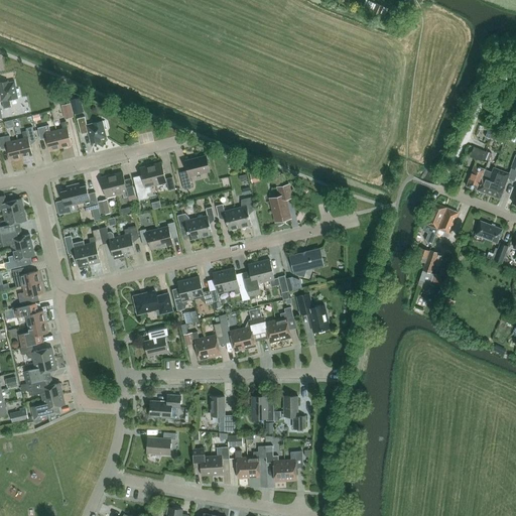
[(384,18),(388,8),(376,4),(373,13),(384,18)]
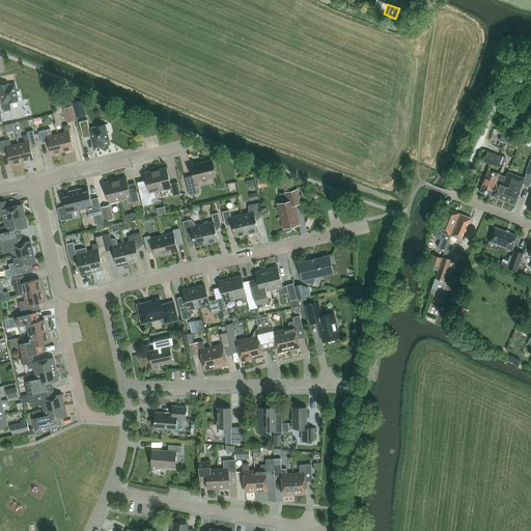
[(10,103),(21,100),(19,91),(17,91),(15,84),(2,86),(1,85),(0,85),(0,96),(1,104),(2,104),(3,112),(11,110),(10,103)]
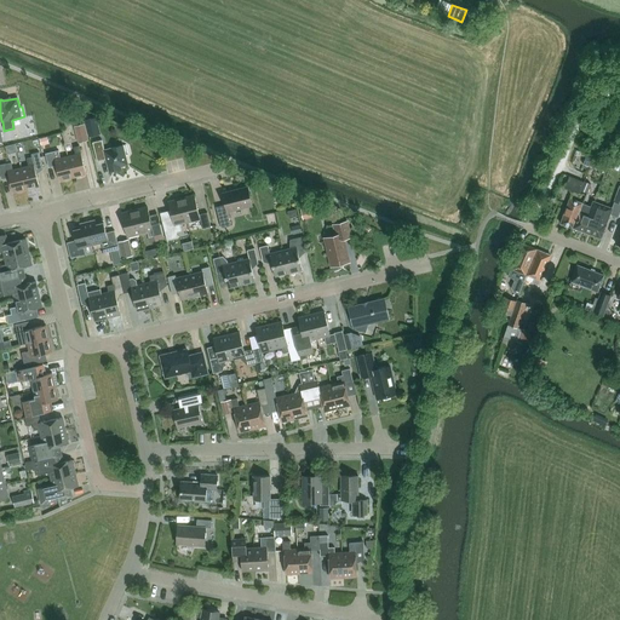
[(84,124),(81,118),(72,120),(74,126),(73,126),(78,143),(89,141),(84,124)]
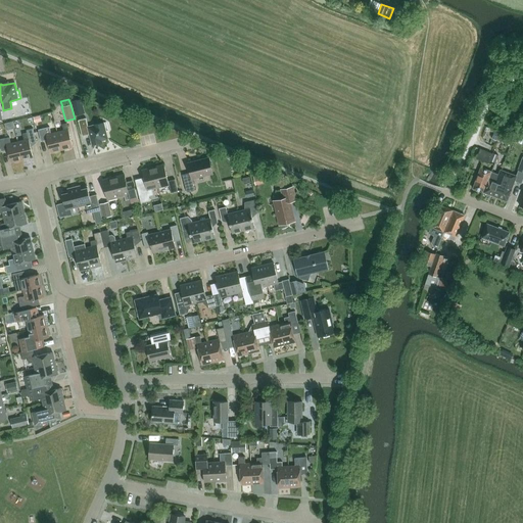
[(75,115),(81,114),(78,100),(70,101),(75,115)]
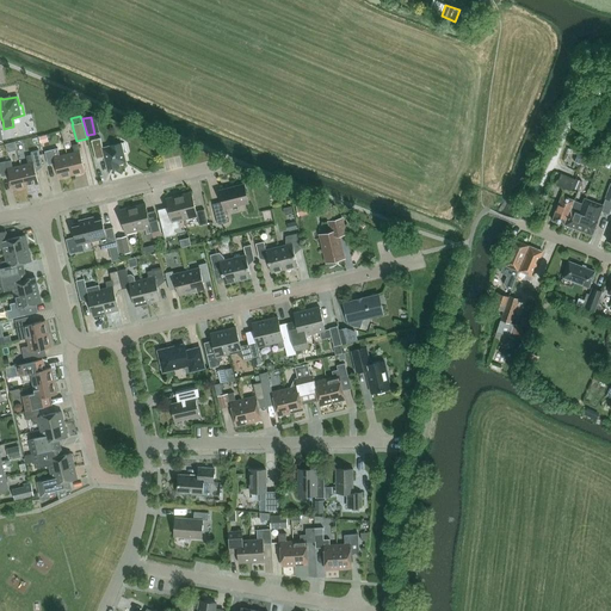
[(124,153),(127,153),(124,142),(103,148),(100,139),(91,141),(96,160),(104,158),(107,168),(111,168),(111,166),(127,162),(124,153)]
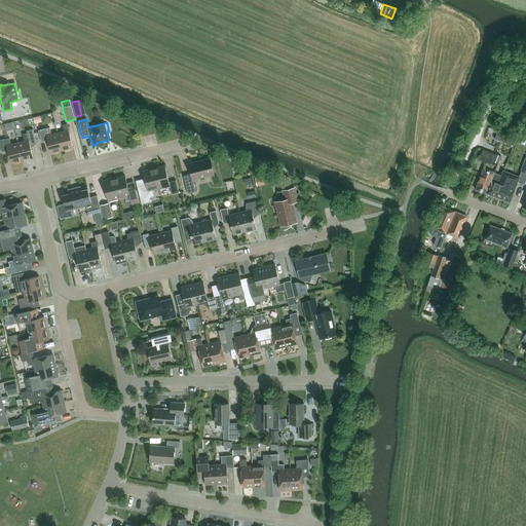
[(62,151),(73,148),(69,129),(67,123),(63,124),(64,132),(58,133),(62,151)]
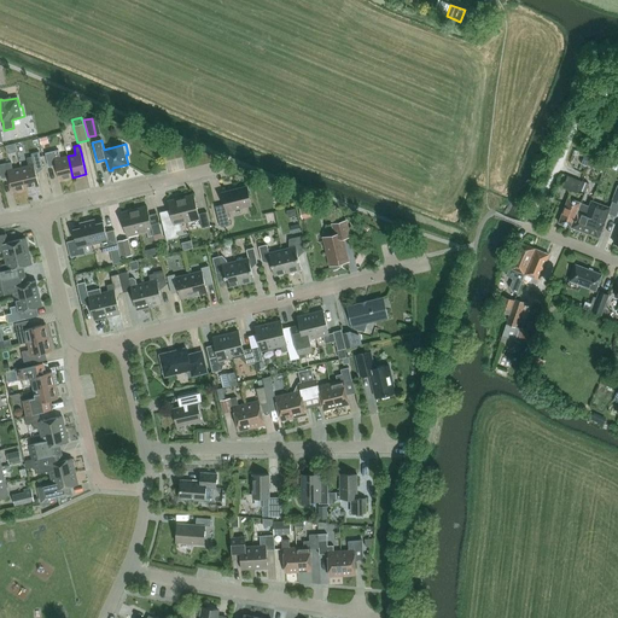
[(73,178),(68,156),(60,158),(58,150),(45,153),(48,167),(56,165),(59,180),(73,178)]
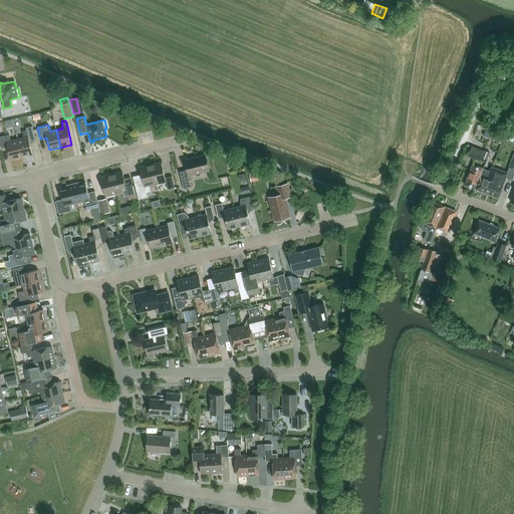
[(29,142),(36,140),(32,126),(25,127),(26,131),(22,132),(23,138),(17,140),(21,157),(32,155),(29,142)]
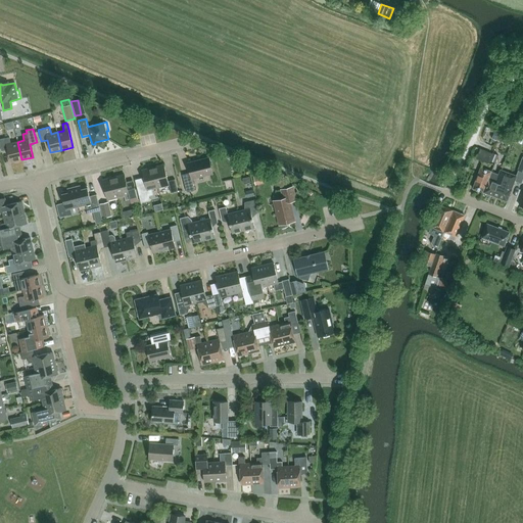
[(511,137),(493,131),(491,138),(509,144),(511,137)]
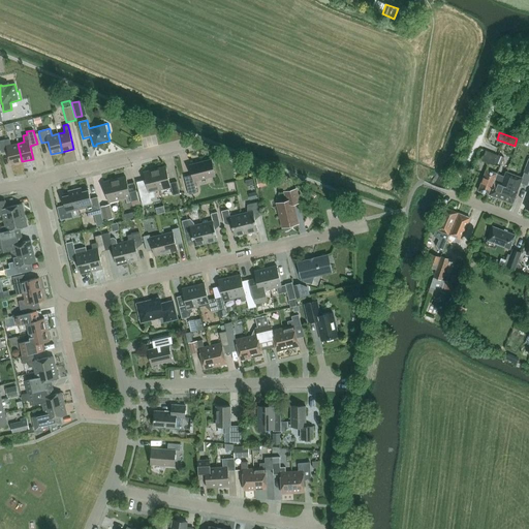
[(22,161),(18,144),(11,145),(9,138),(5,139),(0,141),(0,148),(1,153),(7,151),(10,164),(22,161)]
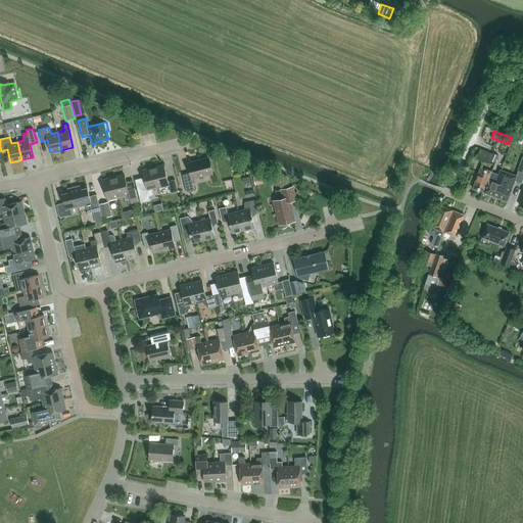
[(491,153),(479,148),(475,158),(487,163),(491,153)]
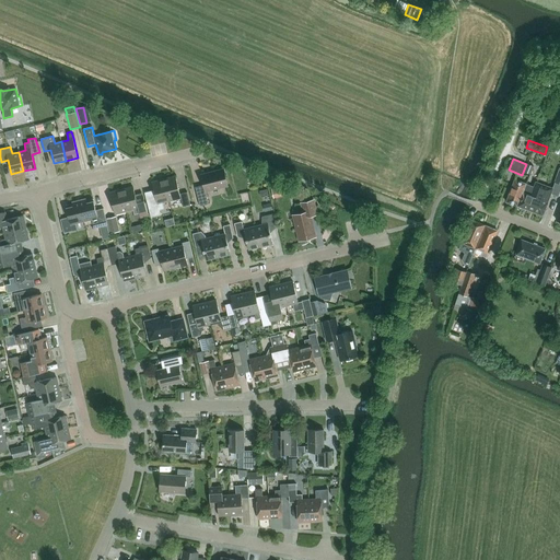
[(533,166),(526,163),(523,172),(529,175),(533,166)]
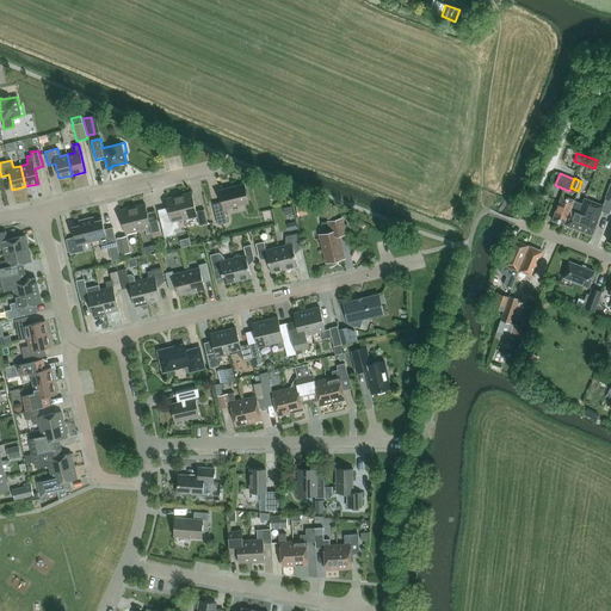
[(224,209),(248,203),(245,184),(220,191),(222,202),(213,204),(218,224),(228,222),(224,209)]
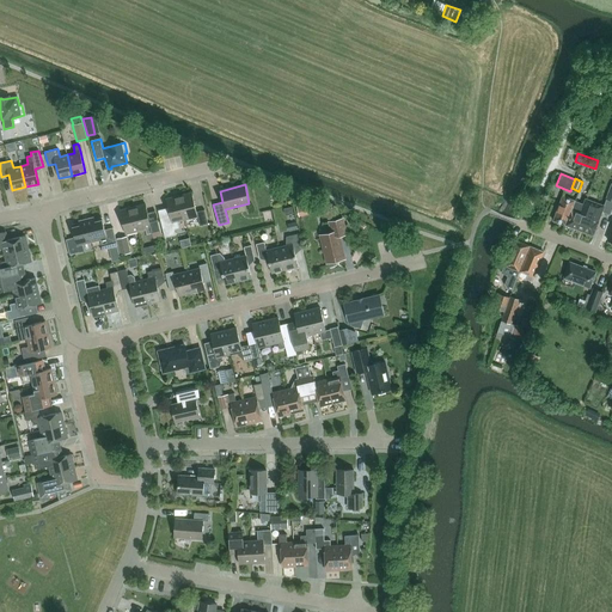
[(200,226),(208,224),(204,209),(196,212),(191,193),(179,196),(184,219),(197,216),(200,226)]
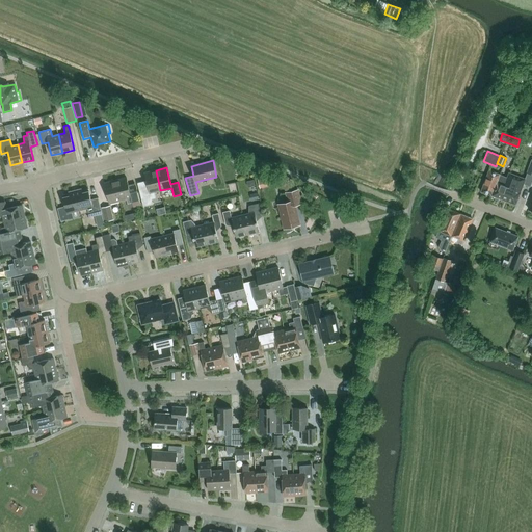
[(150,193),(160,190),(156,170),(144,174),(150,193)]
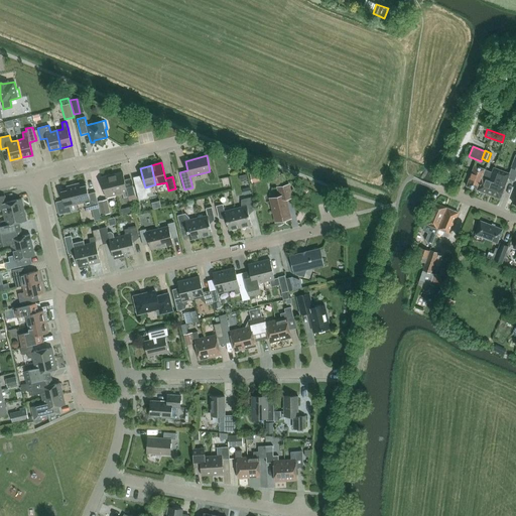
[(482,176),(485,169),(475,165),(467,186),(477,189),(482,176)]
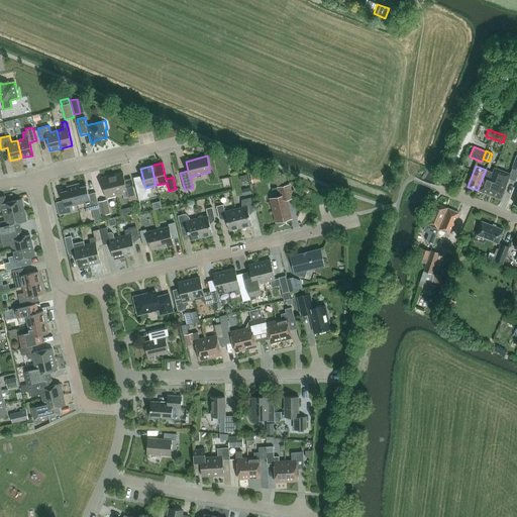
[(490,181),(493,173),(486,170),(483,177),(478,190),(487,194),(492,181),(490,181)]
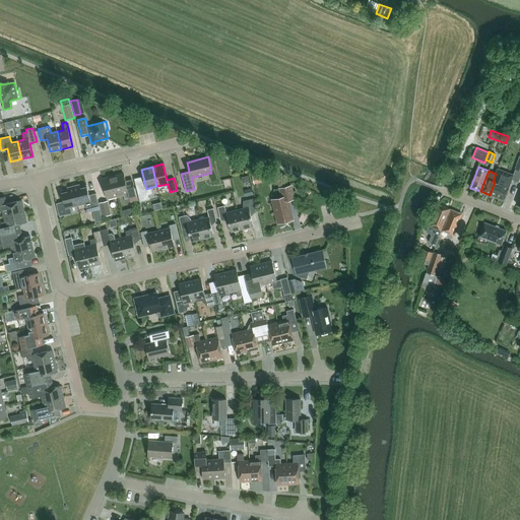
[(495,182),(490,195),(504,200),(509,188),(513,177),(497,171),(496,174),(493,182),(495,182)]
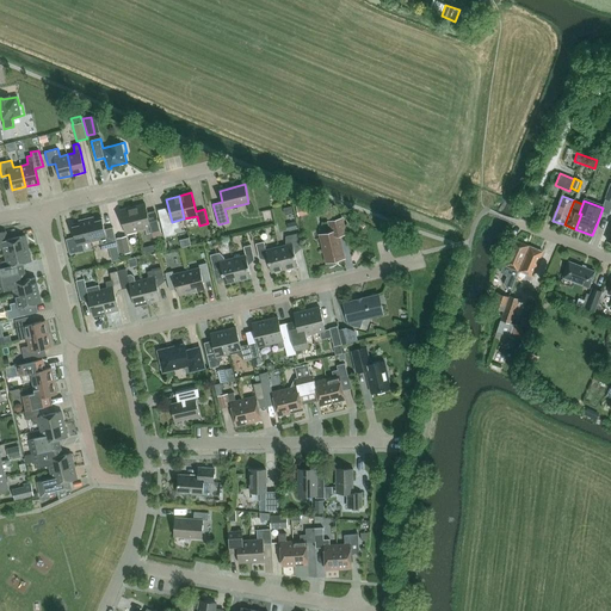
[(310,202),(296,205),(297,213),(312,209),(310,202)]
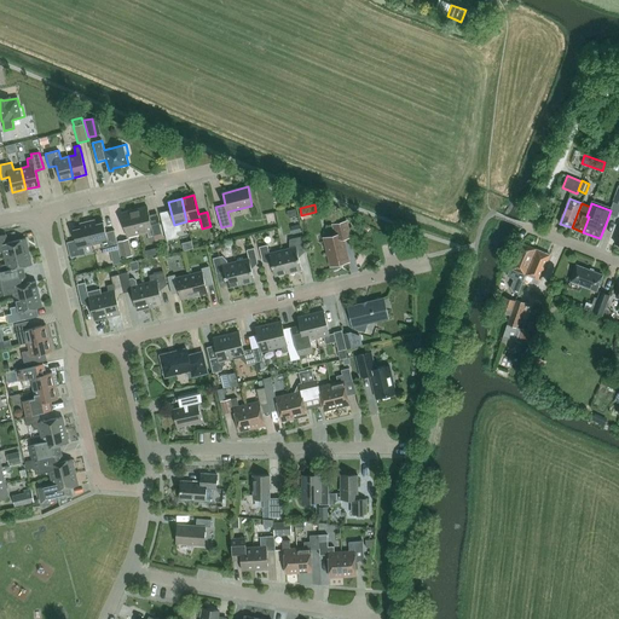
[(155,241),(163,238),(157,215),(150,218),(148,207),(134,210),(140,233),(146,232),(148,237),(154,236),(155,241)]
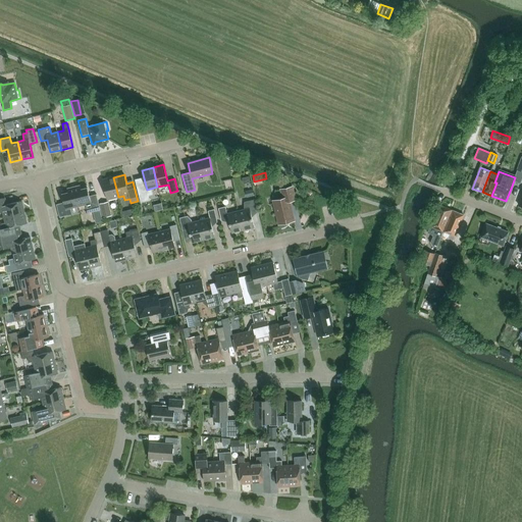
[(107,200),(118,197),(113,177),(102,179),(107,200)]
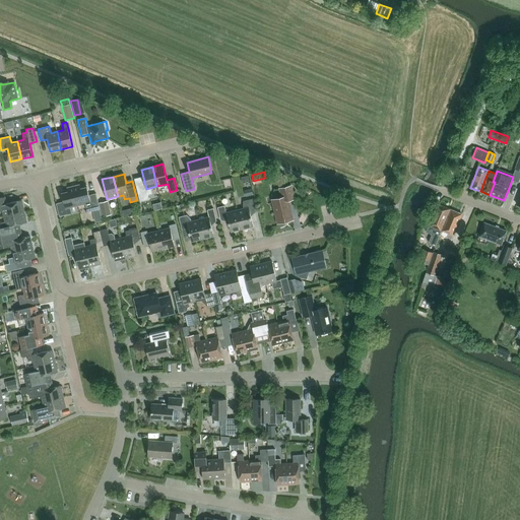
[(86,185),(80,187),(79,185),(73,186),(78,205),(85,203),(87,212),(100,209),(95,193),(89,195),(86,185)]
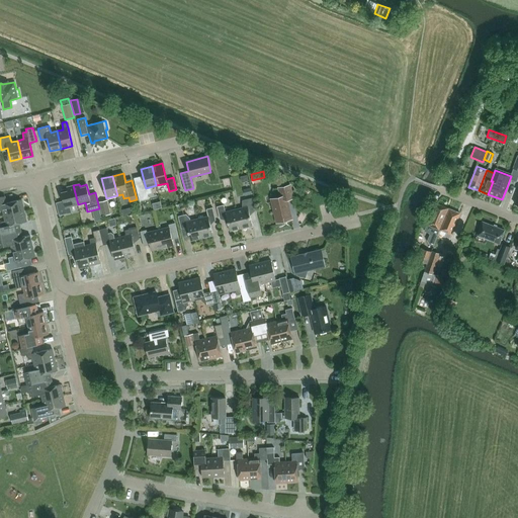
[(65,207),(78,204),(73,185),(67,187),(67,189),(61,190),(63,201),(65,207)]
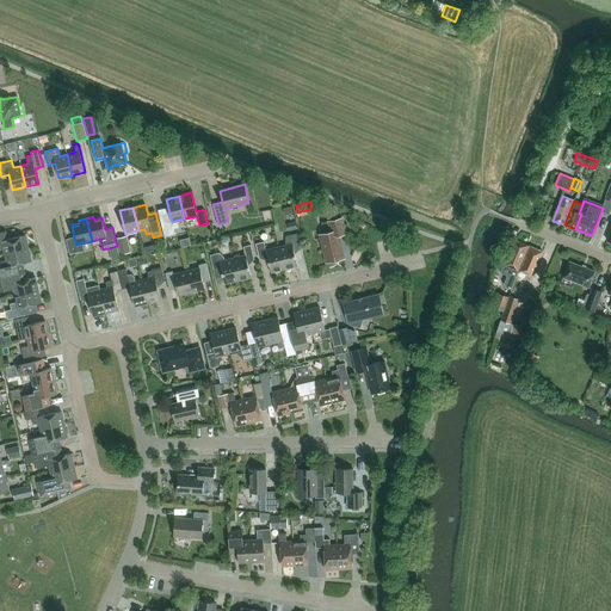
[(338,235),(345,234),(341,218),(328,222),(331,233),(320,235),(326,259),(343,255),(338,235)]
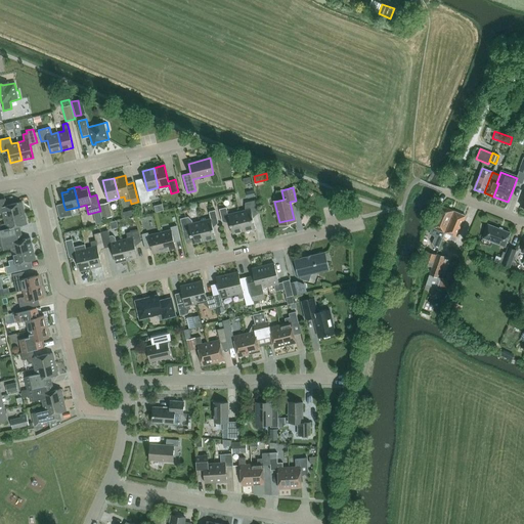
[(149,206),(146,192),(138,194),(141,208),(149,206)]
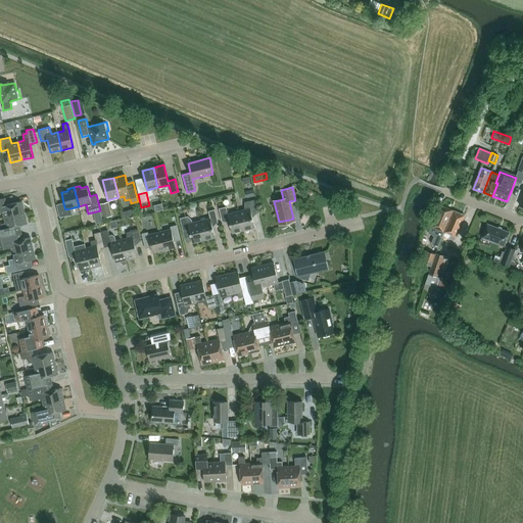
[(4,218),(25,212),(21,201),(3,205),(2,199),(0,198),(0,211),(3,211),(4,218)]
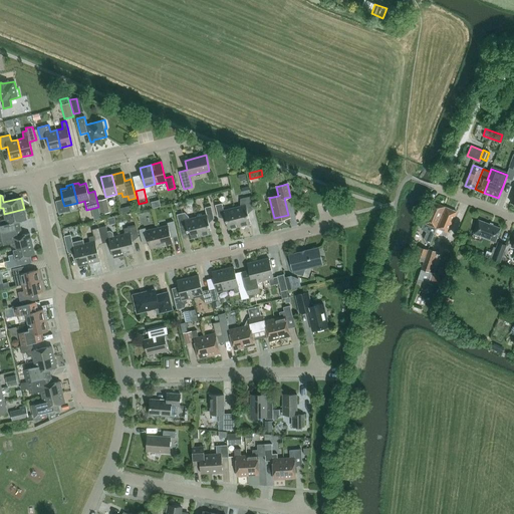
[(247,210),(254,209),(251,197),(240,199),(240,206),(235,208),(239,227),(250,224),(247,210)]
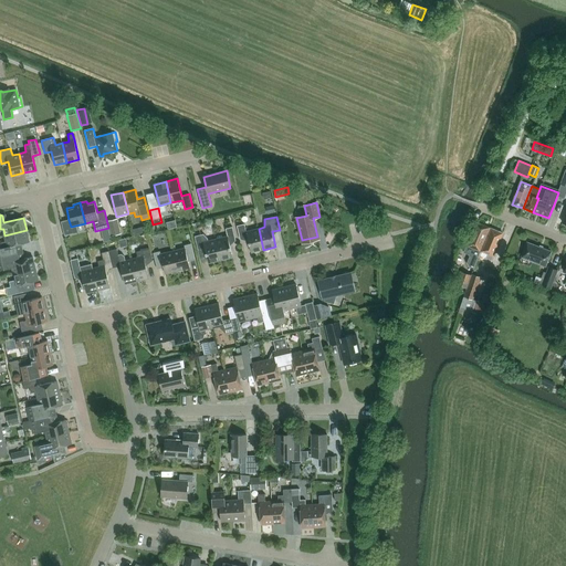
[(121,233),(117,218),(107,220),(111,236),(121,233)]
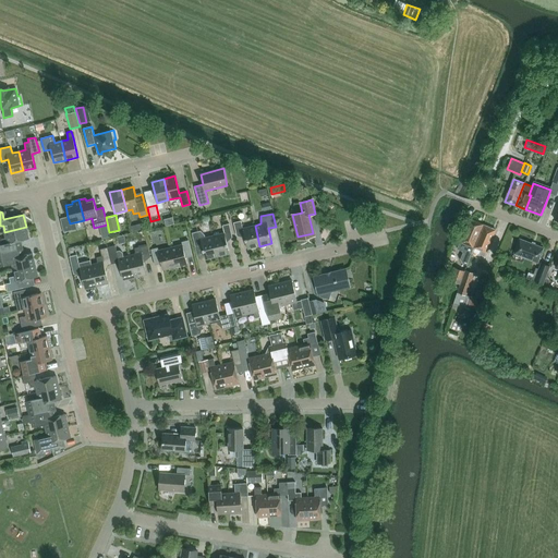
[(70,223),(68,217),(60,219),(63,232),(72,230),(70,223)]
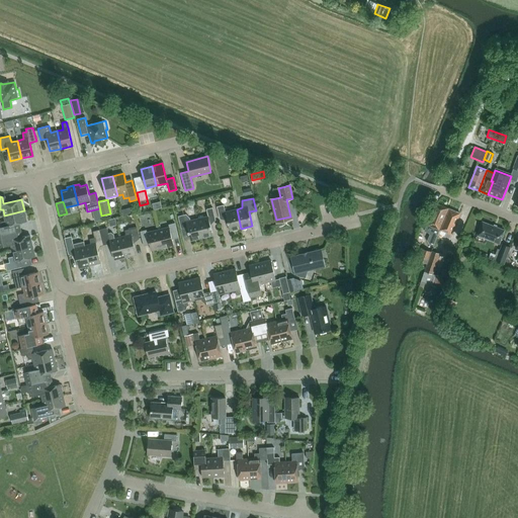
[(433,246),(439,230),(448,208),(436,203),(424,232),(429,233),(429,235),(427,241),(428,244),(433,246)]
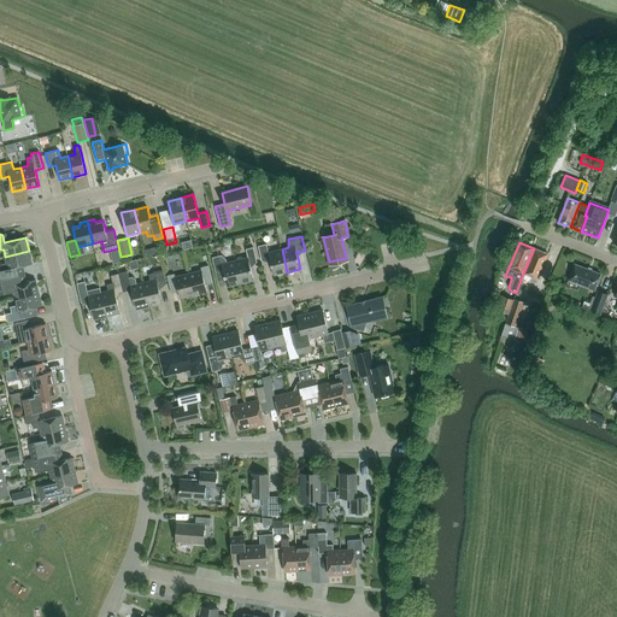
[(282,250),(269,252),(266,245),(258,246),(262,260),(270,259),(274,275),(287,272),(282,250)]
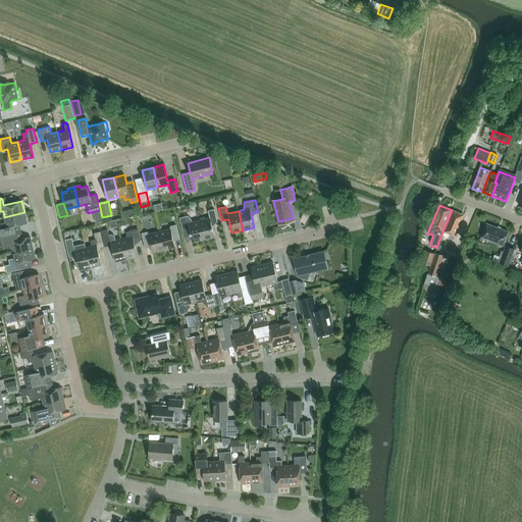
[(135,214),(134,208),(121,211),(123,217),(135,214)]
